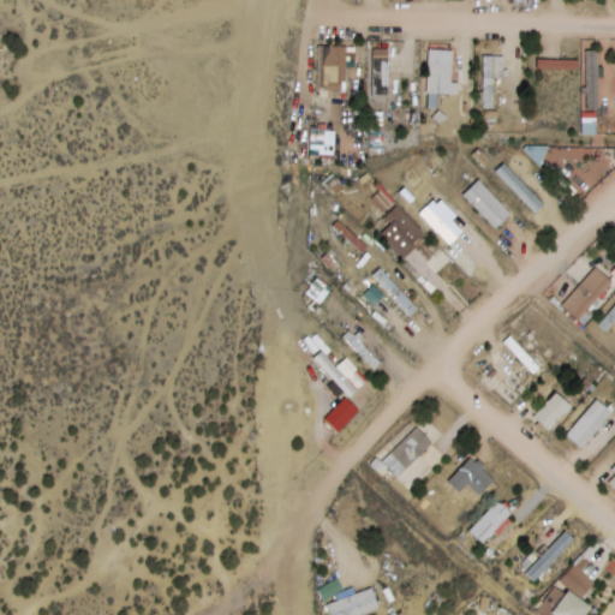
[(321,89),(340,89),(340,46),(321,46),(321,89)]
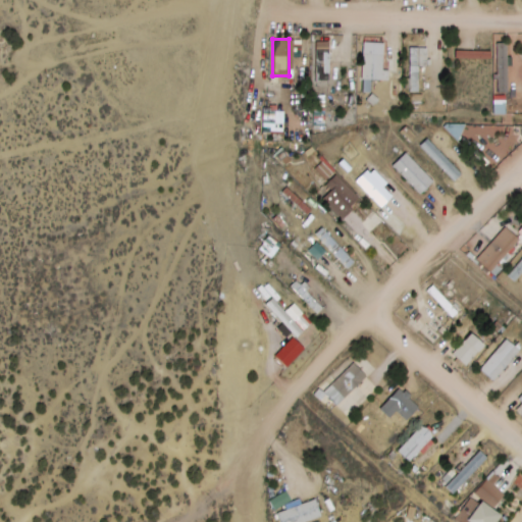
[(430,66),(430,47),(413,47),(413,82),(422,82),(422,66),(430,66)]
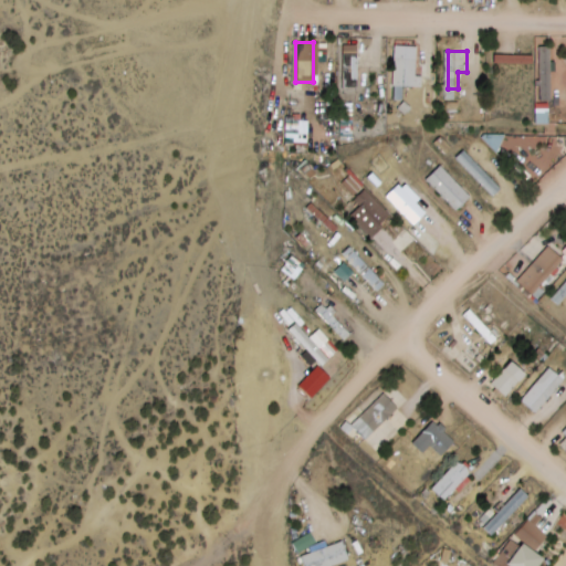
[(428,180),(459,211),(474,196),(443,165),(428,180)]
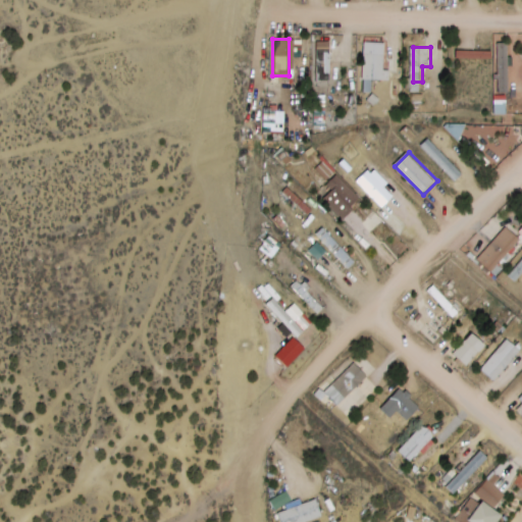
[(363,199),(344,179),(324,199),(345,218),(363,199)]
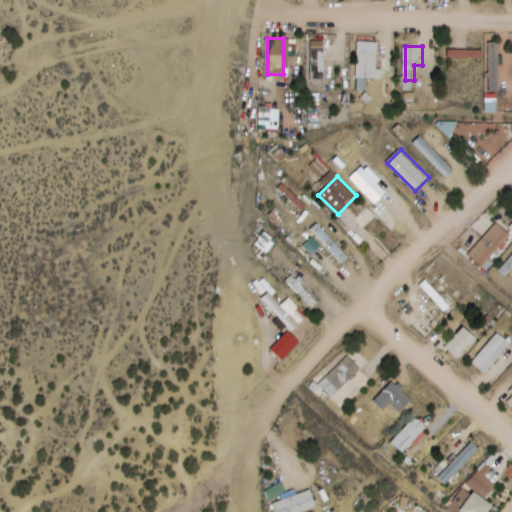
[(470,254),(488,270),(495,262),(493,260),(511,238),(511,235),(498,223),(470,254)]
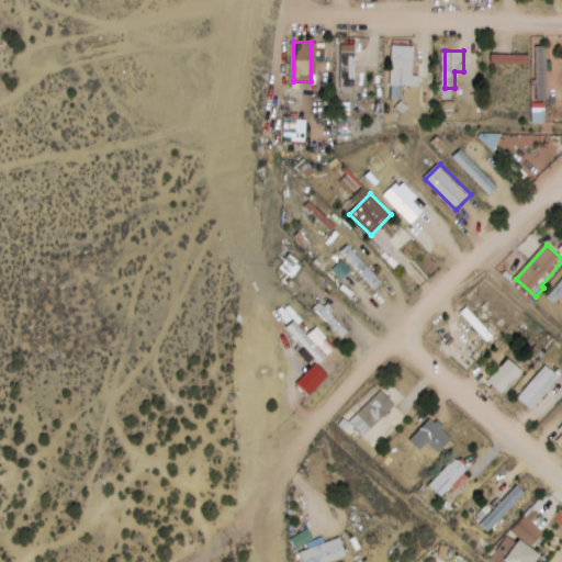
[(561,295),(561,280),(549,295),(557,302),(561,295)]
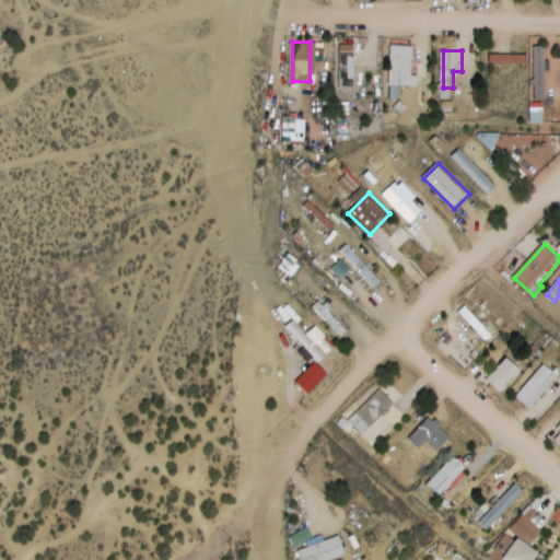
[(494,333),(475,313),(468,318),(489,339),(494,333)]
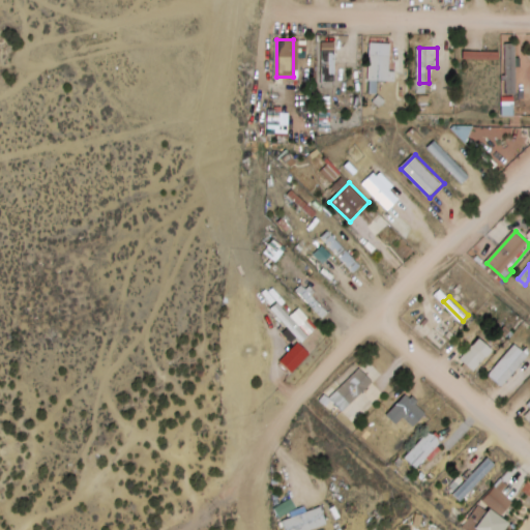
[(495,350),(481,337),(461,359),(474,372),(495,350)]
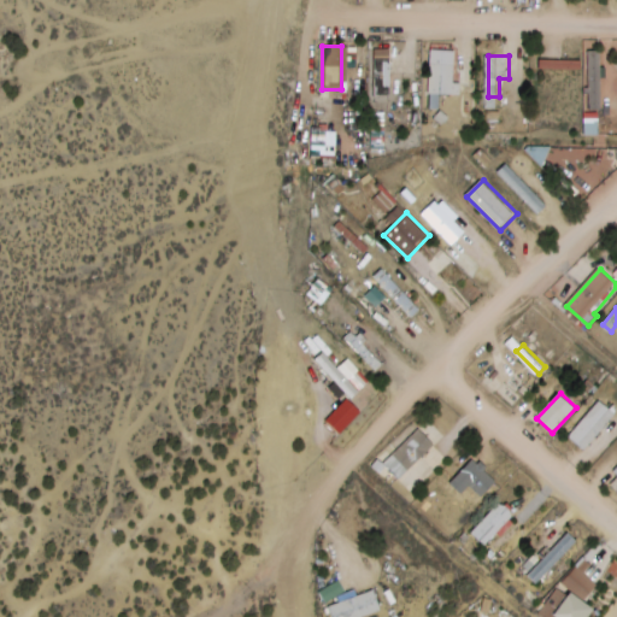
[(568,435),(585,451),(616,415),(600,399),(568,435)]
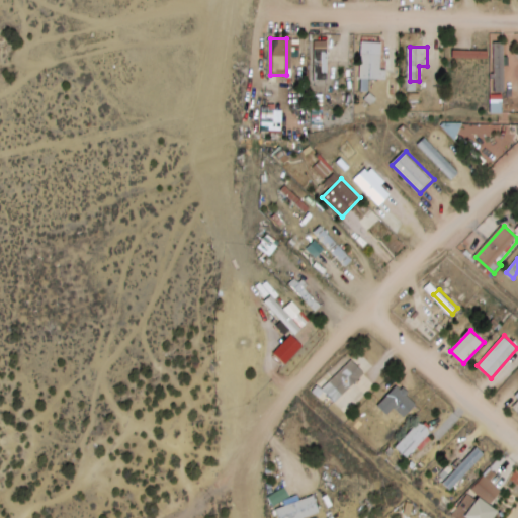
[(323,387),(346,412),(368,392),(358,381),(373,367),(360,353),(323,387)]
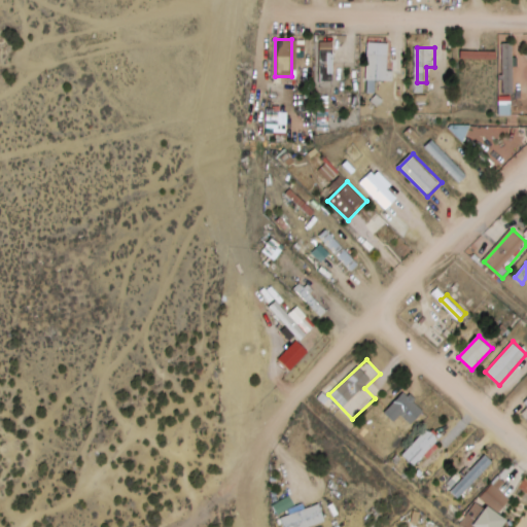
[(426,411),(406,391),(384,413),(395,423),(402,415),(412,424),(426,411)]
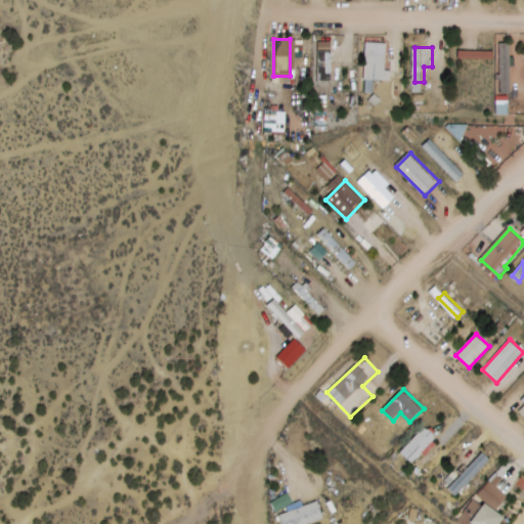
[(437,437),(426,426),(400,451),(411,463),(437,437)]
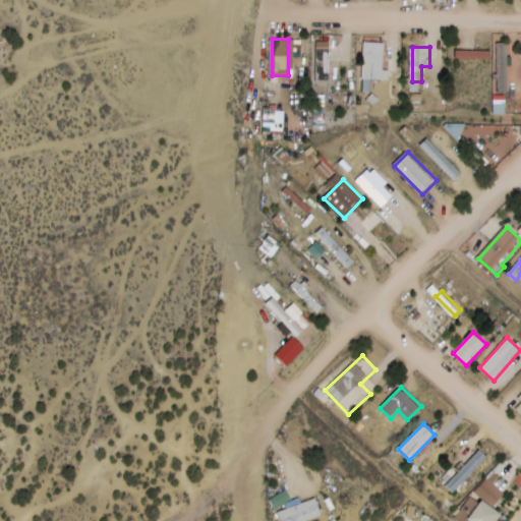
[(458,490),(488,458),(480,451),(450,483),(458,490)]
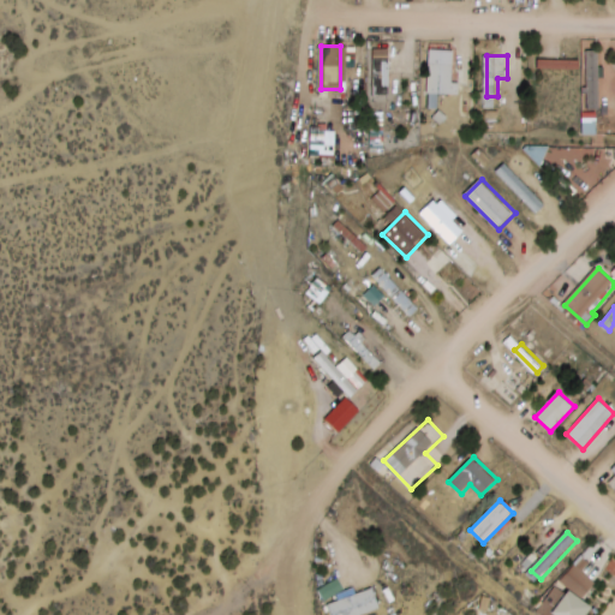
[(537,611),(541,614),(585,614),(599,597),(567,573),(537,611)]
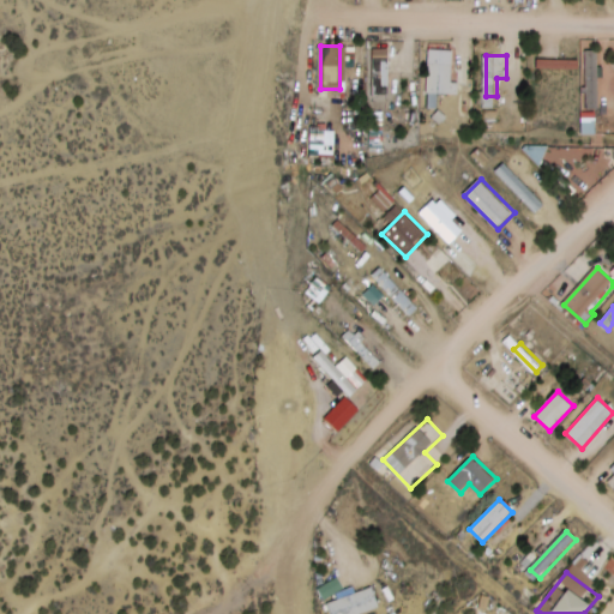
[(359,613),(379,608),(372,585),(355,591),(353,585),(342,589),(338,579),(318,587),(323,601),(325,601),(329,613),(359,613)]
